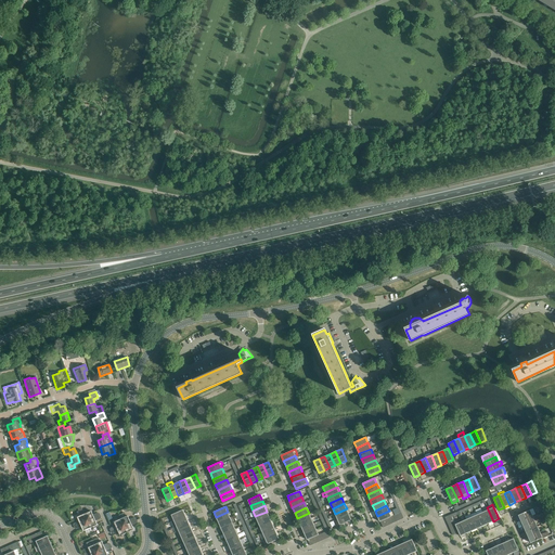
[(337,519),(349,514),(347,508),(335,514),(337,519)]
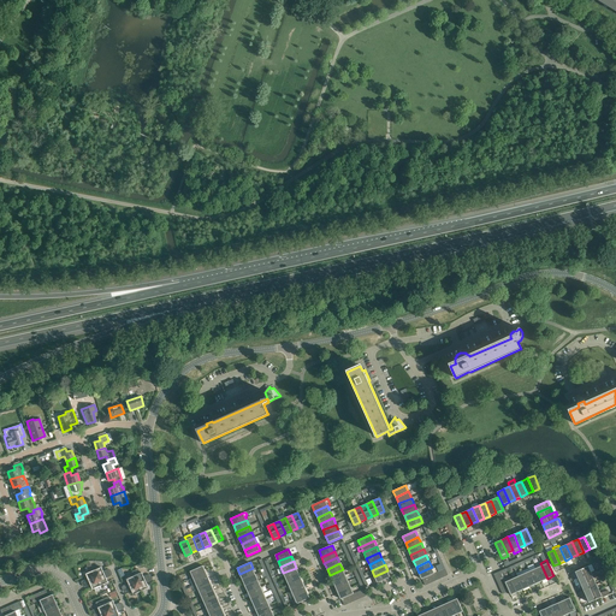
[(193,578),(206,572),(203,566),(190,572),(193,578)]
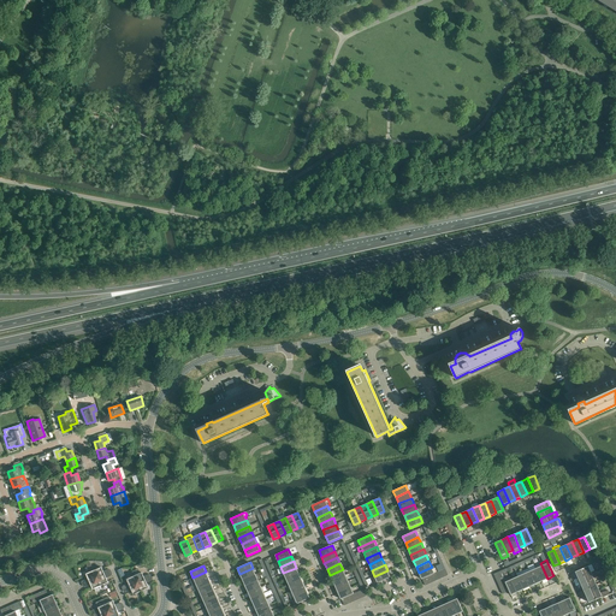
[(542,566),(535,568),(542,581),(548,579),(542,566)]
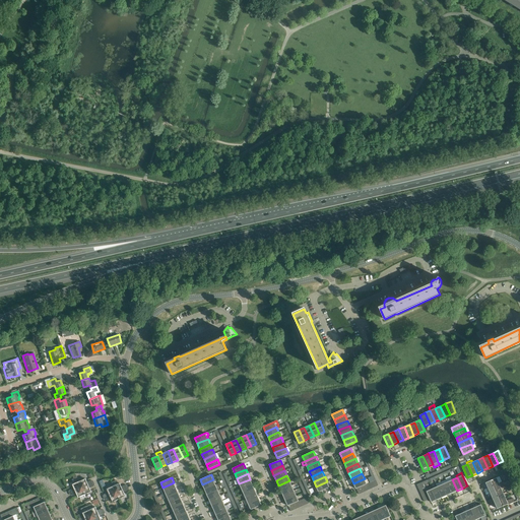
[(499,482),(497,477),(485,482),(488,488),(499,482)]
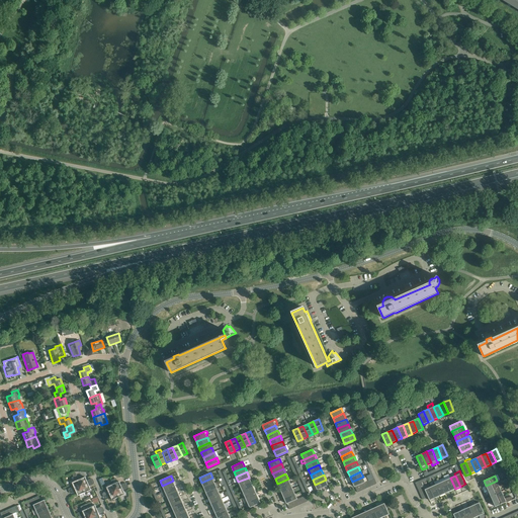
[(81,479),(79,480),(81,486),(89,483),(88,482),(87,482),(87,481),(85,477),(83,478),(83,477),(81,478),(81,479)]
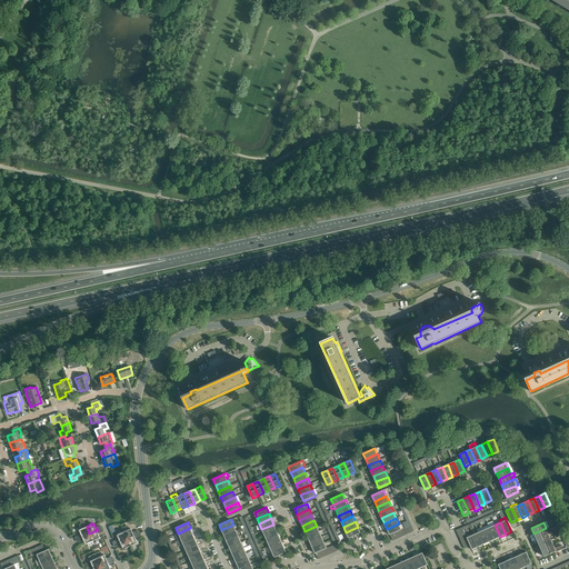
[(399,523),(387,529),(389,535),(390,535),(392,533),(396,532),(399,530),(401,529),(399,523)]
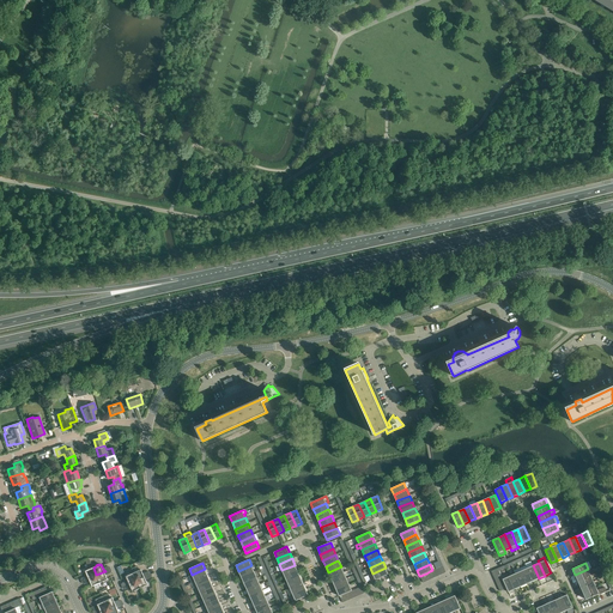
[(254,572),(252,565),(238,571),(241,577),(254,572)]
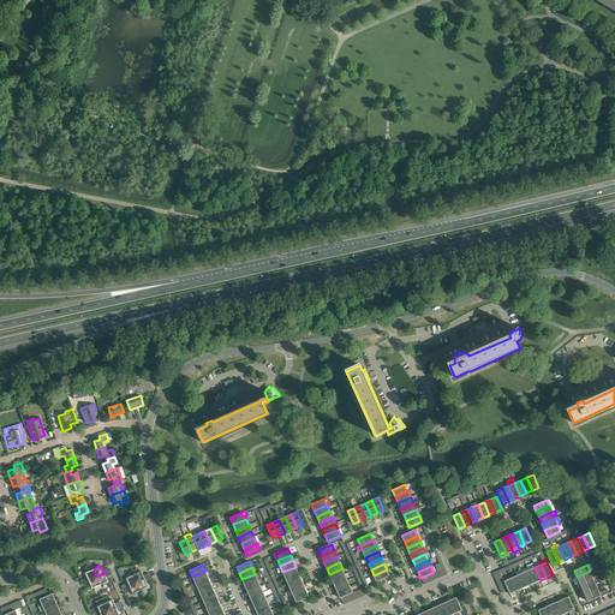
[(296,567),(282,572),(286,578),(298,573),(296,567)]
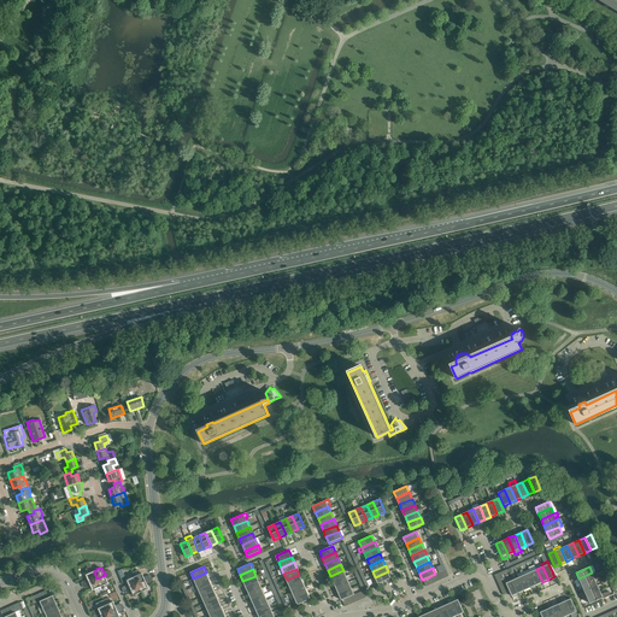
[(542,582),(536,569),(530,573),(536,585),(542,582)]
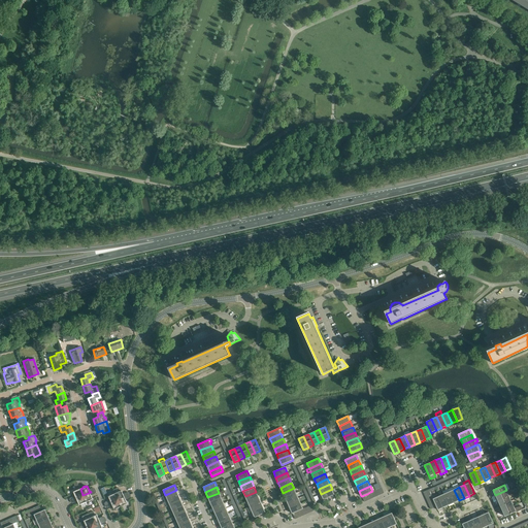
[(119,488),(113,490),(114,493),(118,500),(125,497),(125,495),(124,495),(123,494),(122,491),(120,491),(119,488)]
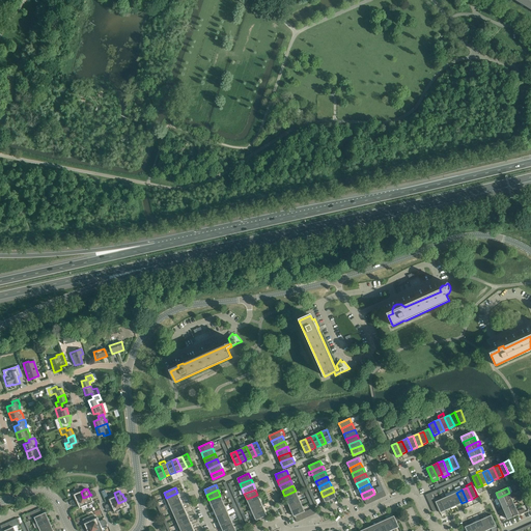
[(284,496),(286,501),(298,496),(296,491),(284,496)]
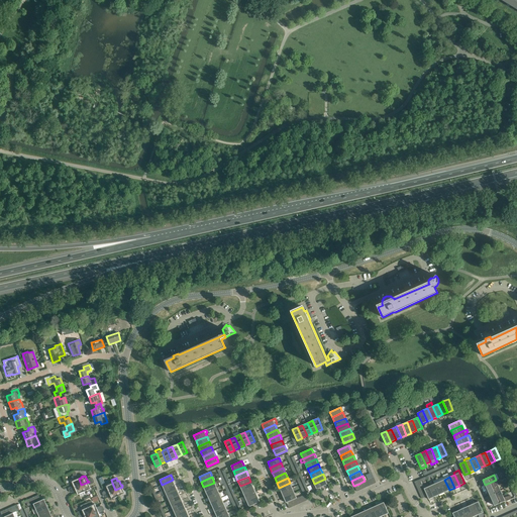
[(73,487),(74,489),(81,485),(79,479),(76,480),(76,479),(73,480),(74,481),(72,482),(74,486),(74,487),(73,487)]
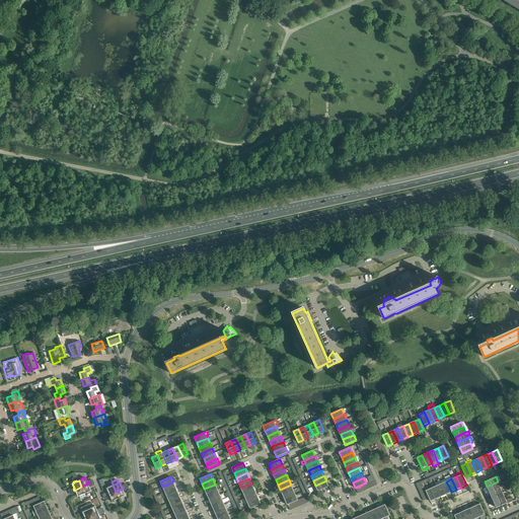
[(315,486),(317,491),(328,487),(326,480),(315,486)]
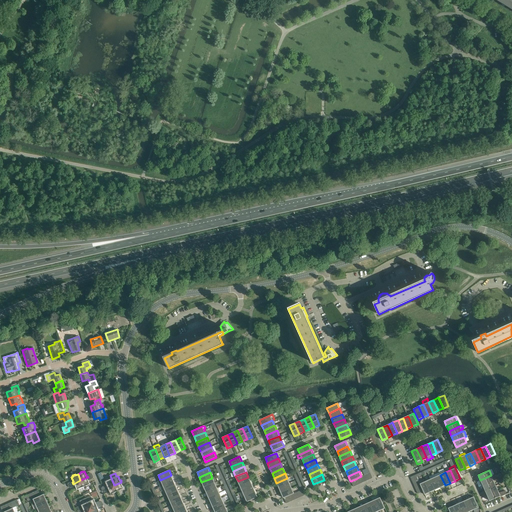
[(162,485),(173,480),(171,475),(160,480),(162,485)]
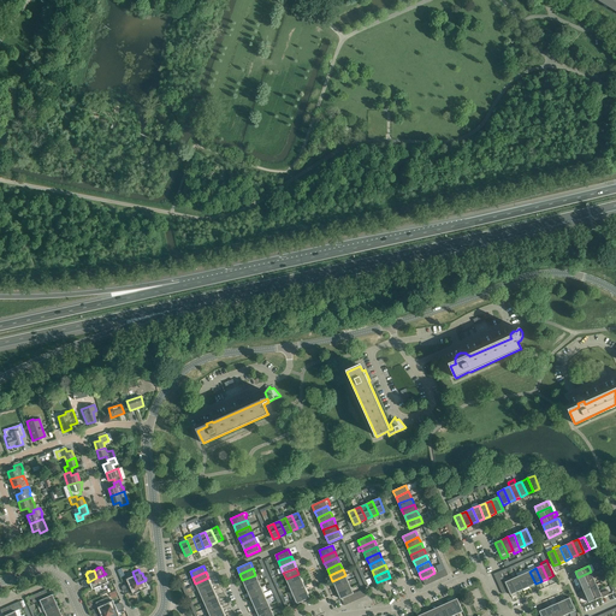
[(529,572),(523,574),(529,587),(535,584),(529,572)]
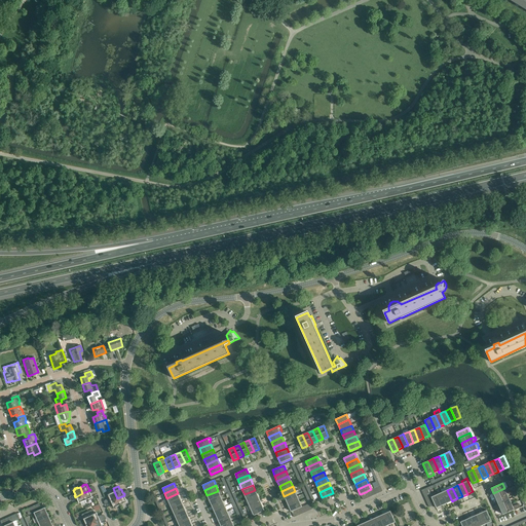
[(495,498),(506,494),(504,488),(493,493),(495,498)]
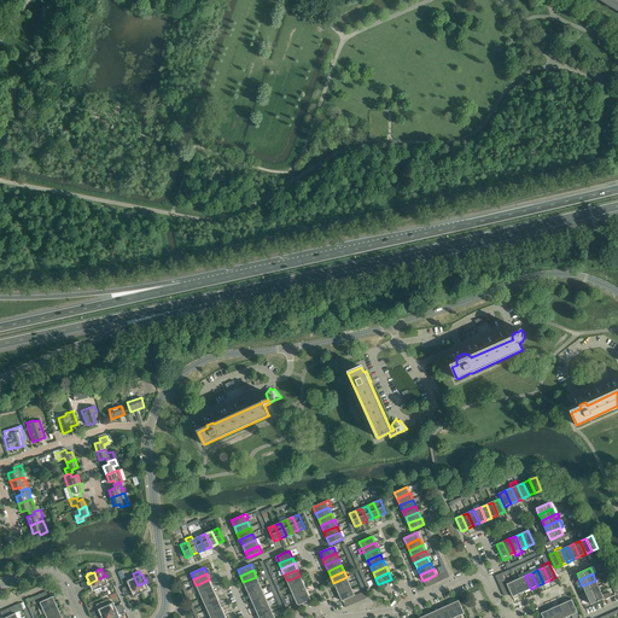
[(260,575),(256,577),(243,582),(246,588),(258,583),(257,579),(261,578),(260,575)]
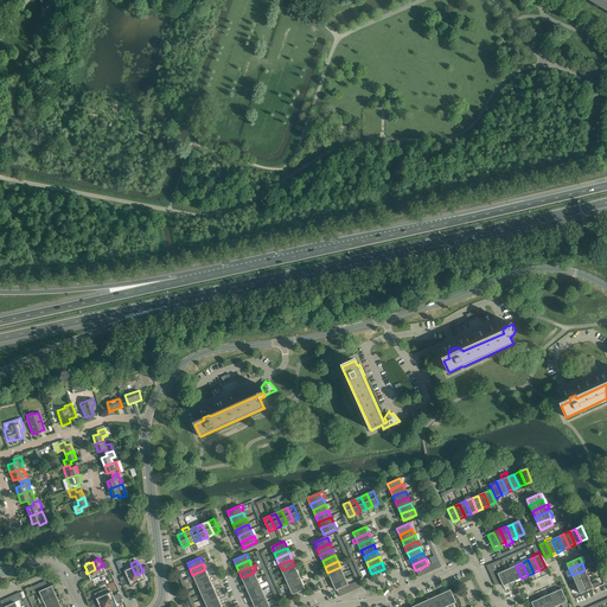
[(104,566),(95,569),(98,577),(102,576),(102,577),(106,576),(104,575),(107,574),(104,569),(104,568),(104,566)]
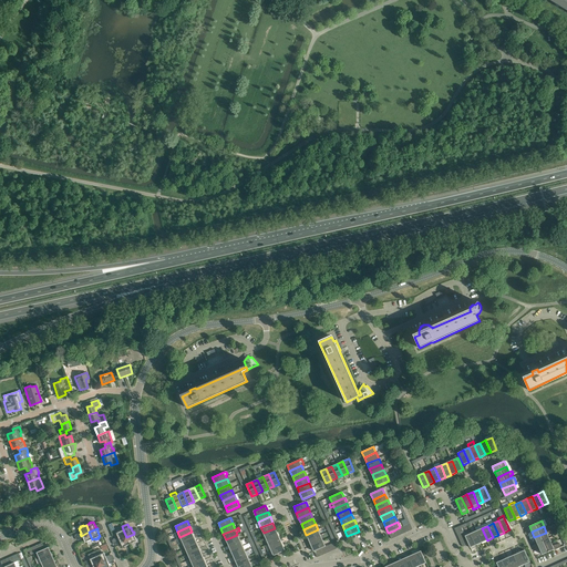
[(264,533),(266,538),(278,534),(275,528),(264,533)]
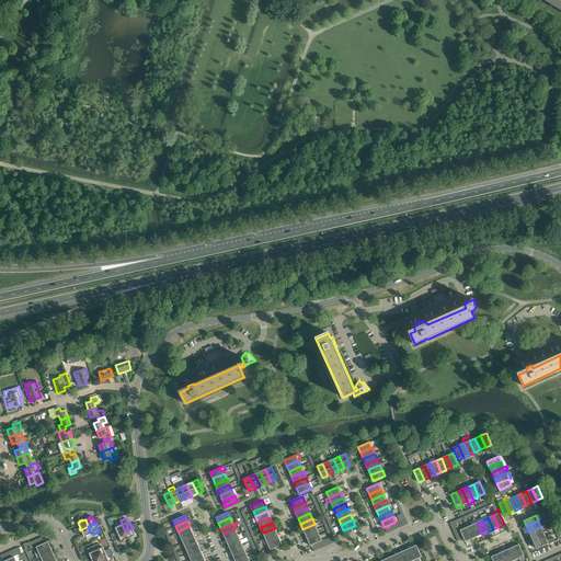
[(482,535),(477,523),(471,525),(477,537),(482,535)]
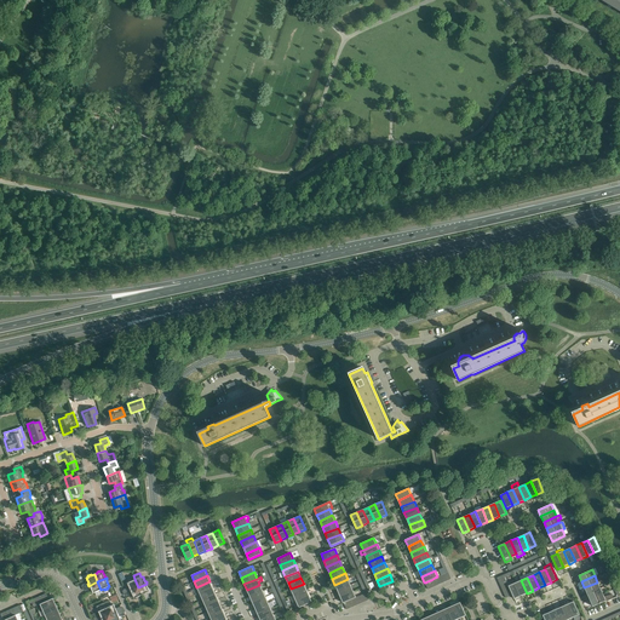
[(128,589),(130,591),(138,587),(135,579),(132,581),(131,580),(128,581),(128,583),(127,583),(128,587),(130,589),(128,589)]
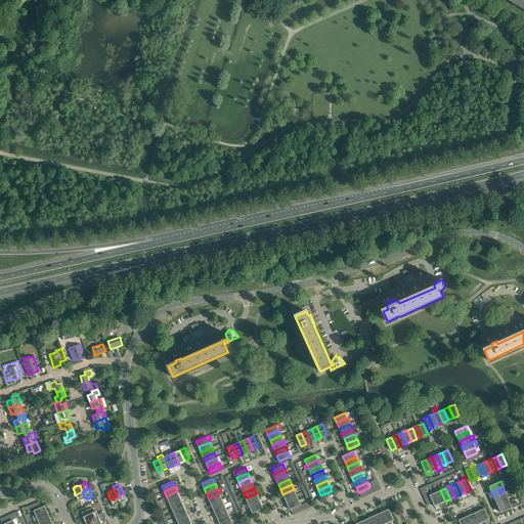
[(296,494),(294,489),(282,494),(285,499),(296,494)]
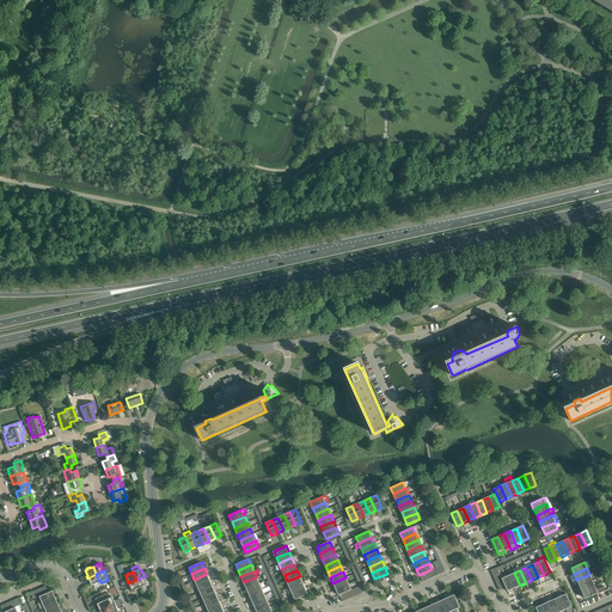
[(514,573),(508,575),(514,588),(520,586),(514,573)]
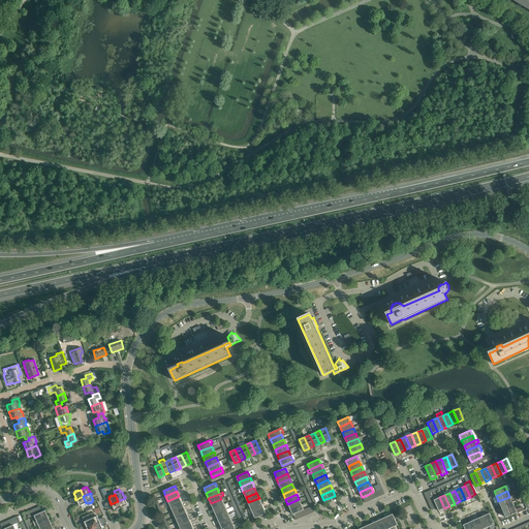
[(86,503),(83,496),(75,500),(76,501),(78,501),(78,502),(80,506),(81,505),(83,508),(88,506),(86,503)]
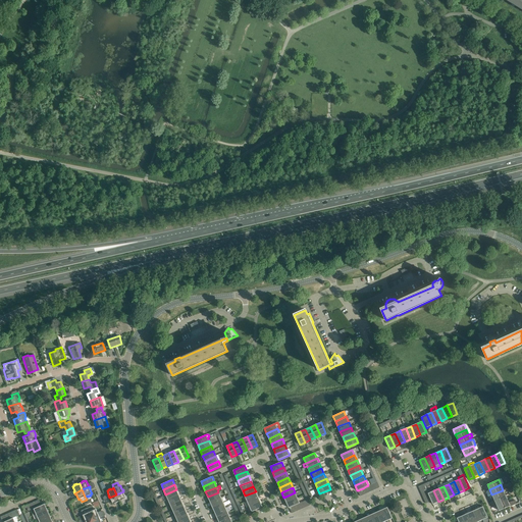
[(168,500),(178,494),(176,489),(165,494),(168,500)]
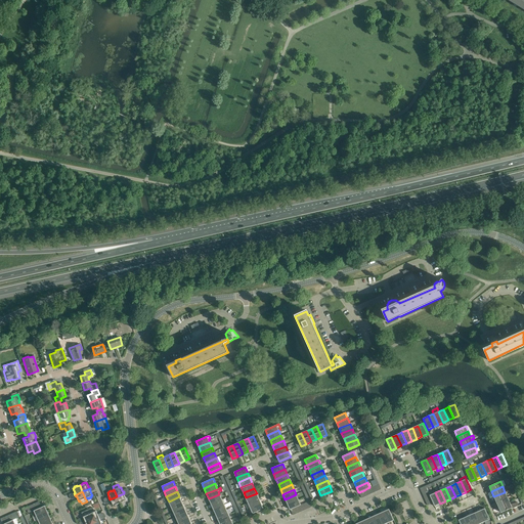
[(431,497),(432,499),(433,503),(434,506),(440,504),(435,492),(430,495),(431,497)]
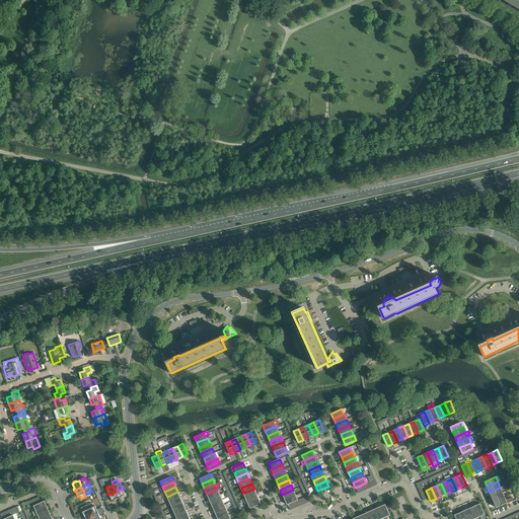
[(492,497),(502,493),(500,488),(489,492),(492,497)]
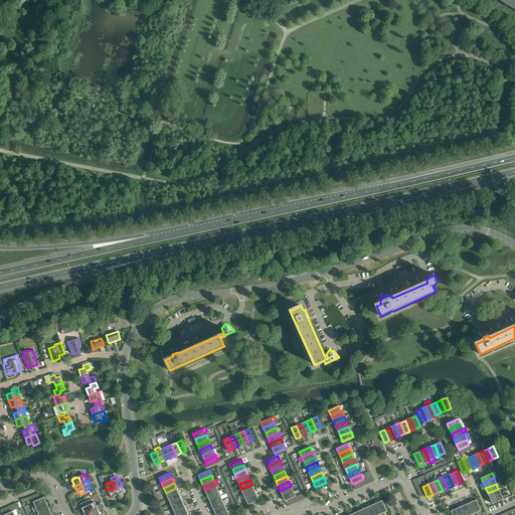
[(122,485),(115,488),(118,494),(120,493),(121,494),(123,493),(123,492),(124,491),(123,488),(122,487),(123,486),(122,485)]
